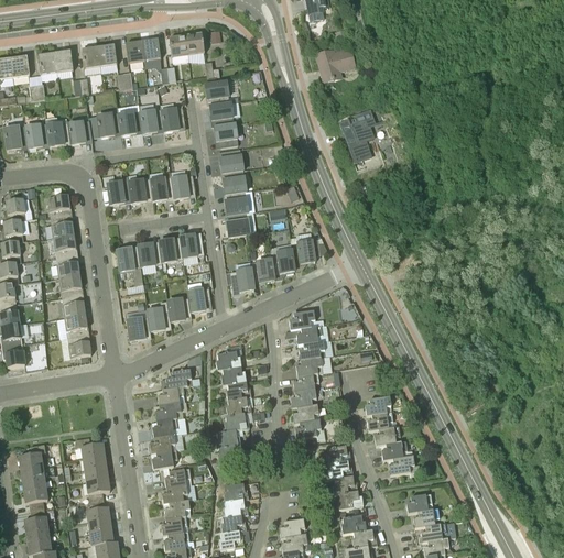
[(305,0),(308,12),(323,10),(323,6),(329,4),(328,0),(305,0)]
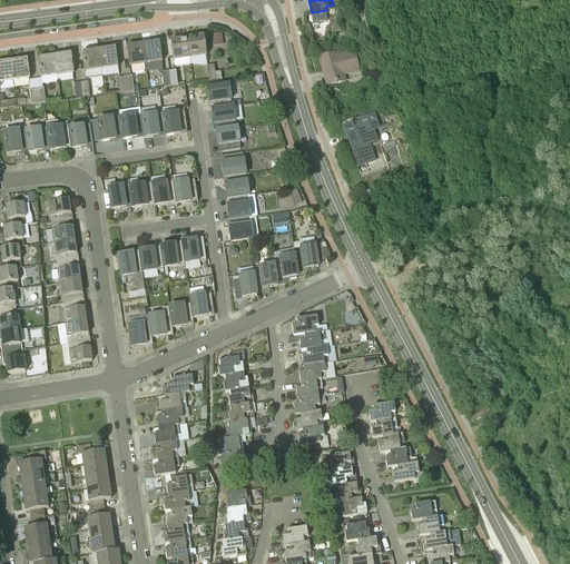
[(155,27),(143,27),(144,39),(156,38),(155,27)]
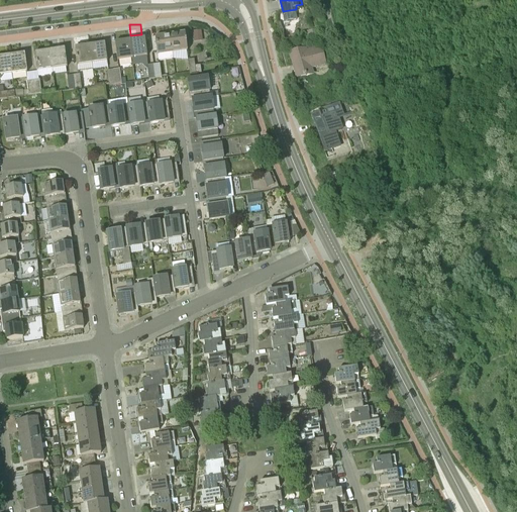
[(315,24),(305,27),(307,33),(317,30),(315,24)]
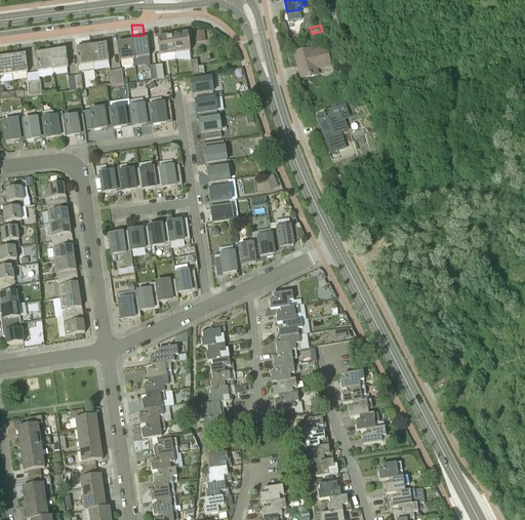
[(196,28),(197,38),(205,37),(204,27),(196,28)]
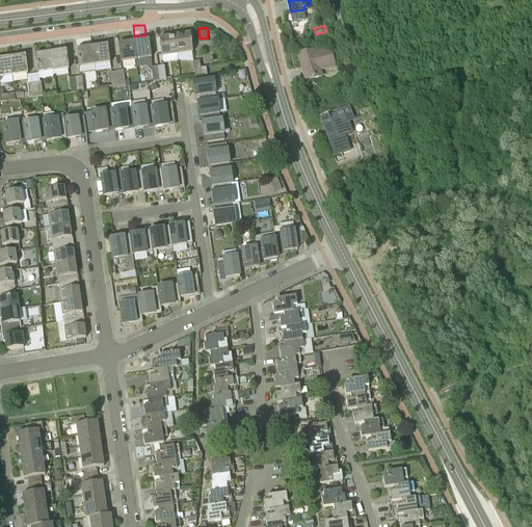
[(175,32),(177,50),(192,48),(190,30),(175,32)]
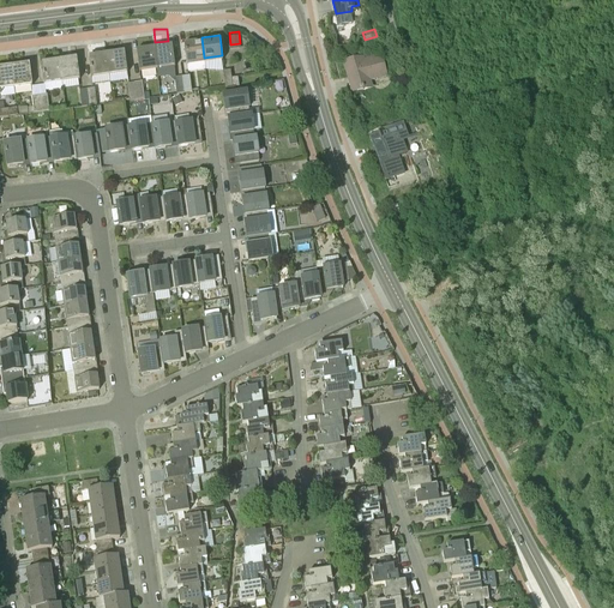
[(186,60),(204,58),(202,37),(184,38),(186,60)]
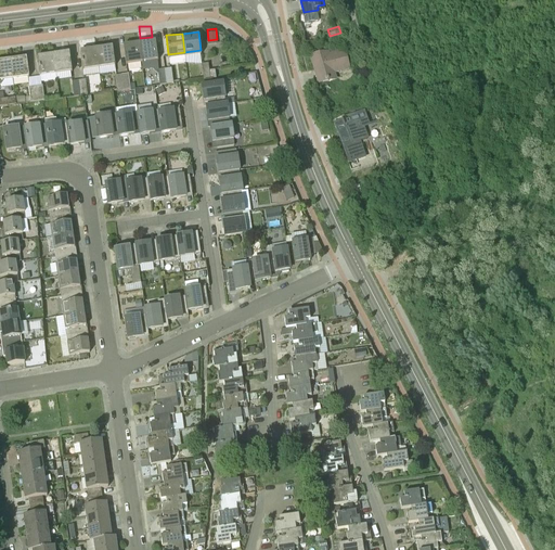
[(141,58),(157,55),(155,37),(139,39),(141,58)]
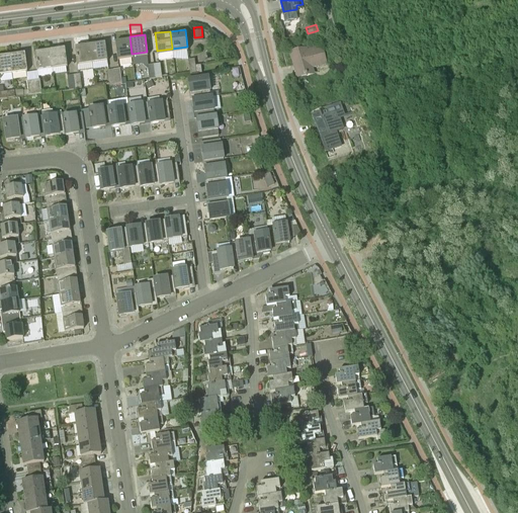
[(117,56),(132,54),(130,36),(114,38),(117,56)]
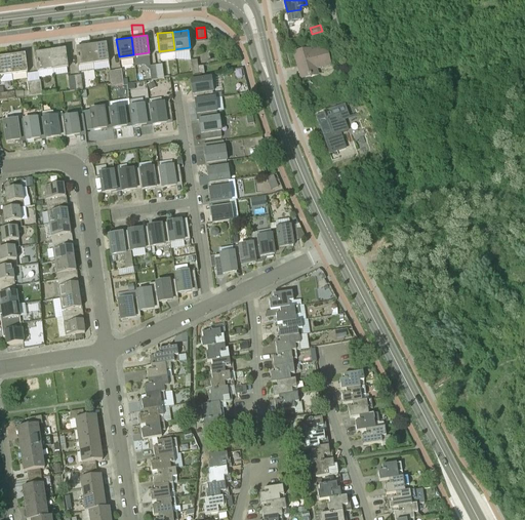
[(93,61),(109,58),(106,40),(91,42),(93,61)]
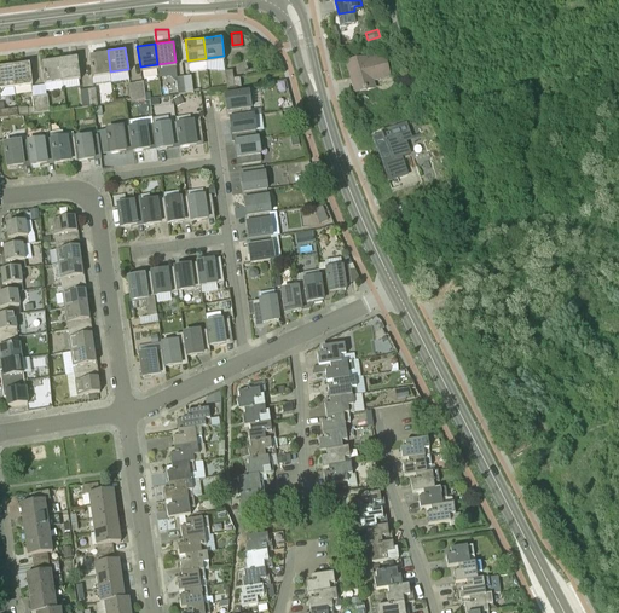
[(354,88),(375,84),(374,76),(391,71),(385,48),(368,53),(366,52),(346,58),(354,88)]
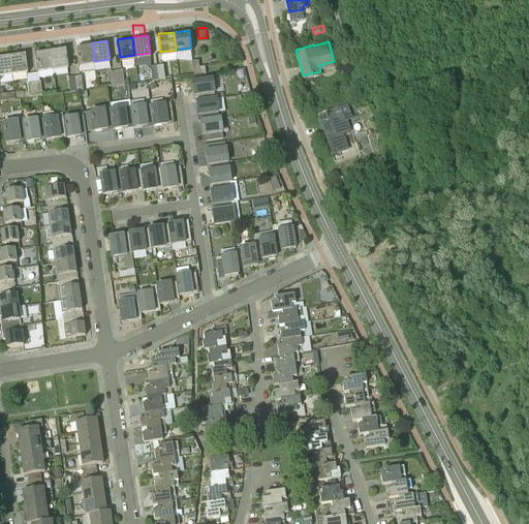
[(79,63),(94,61),(92,42),(76,44),(79,63)]
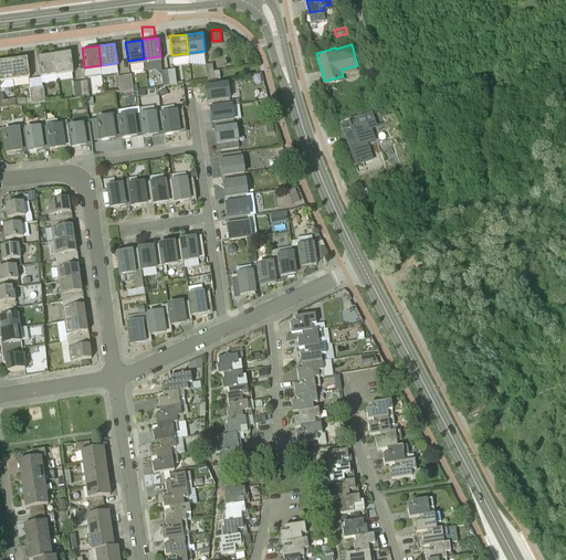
[(56,71),(73,69),(71,49),(54,51),(56,71)]
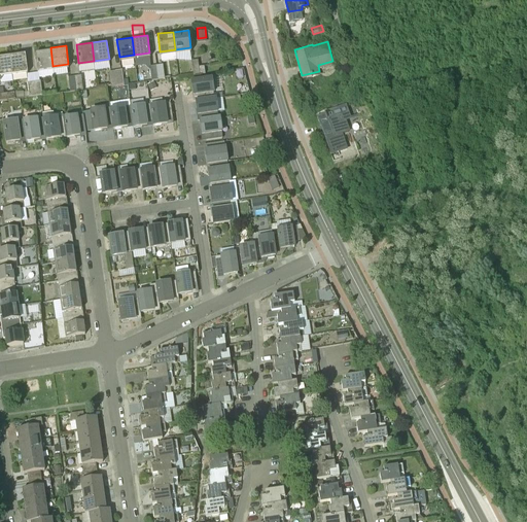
[(37,68),(53,66),(50,47),(35,49),(37,68)]
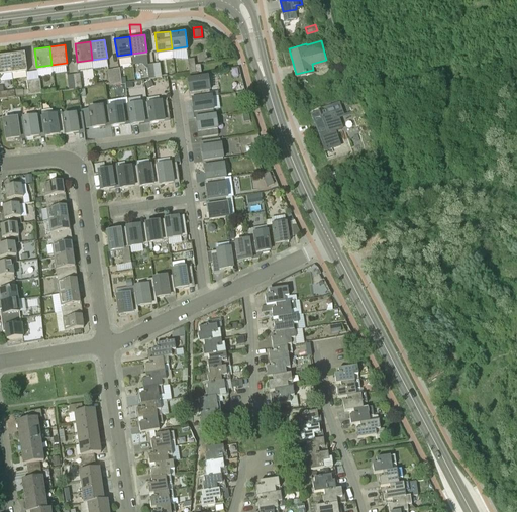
[(9,53),(11,71),(26,69),(24,50),(9,53)]
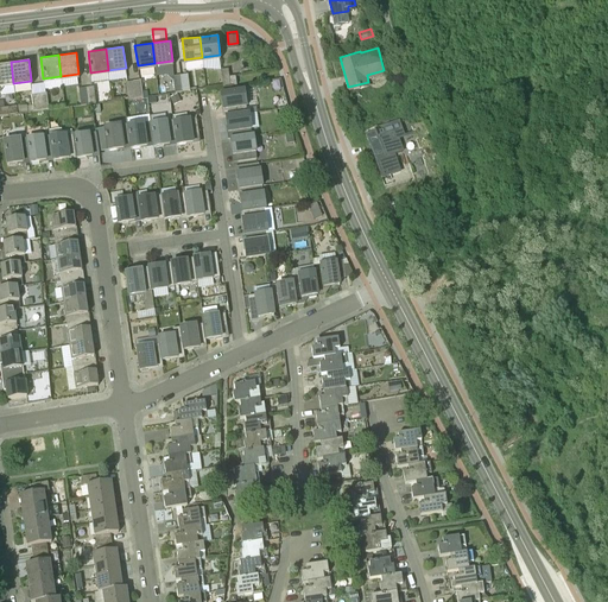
[(0,84),(13,83),(11,62),(0,62),(0,84)]
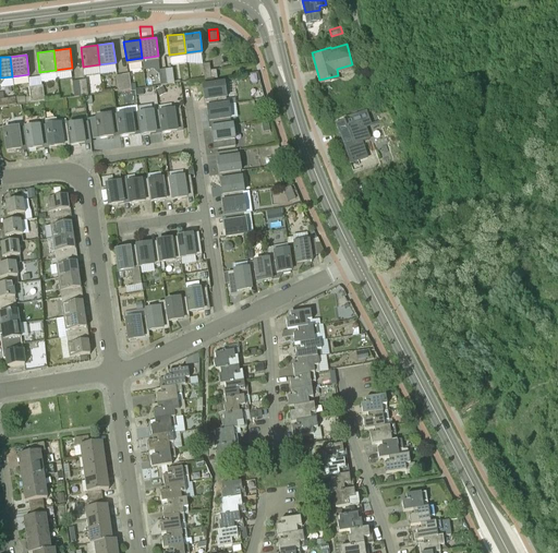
[(211,74),(210,67),(209,59),(202,60),(204,75),(211,74)]
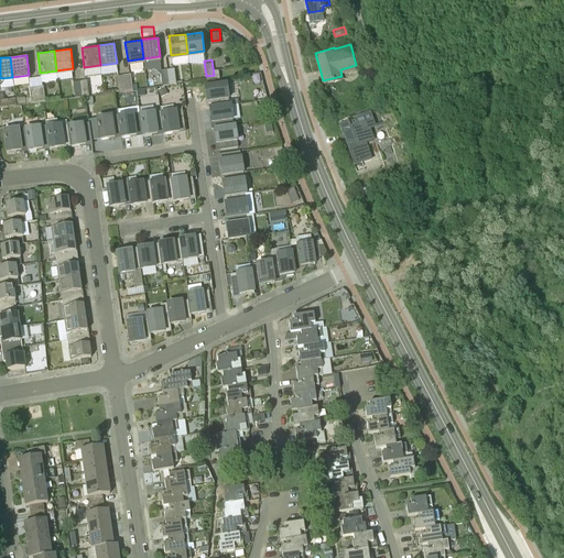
[(162,81),(169,80),(166,65),(160,66),(162,81)]
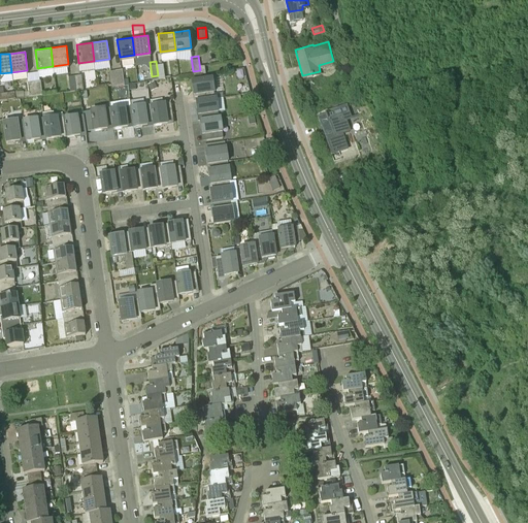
[(156,61),(158,75),(165,75),(163,61),(156,61)]
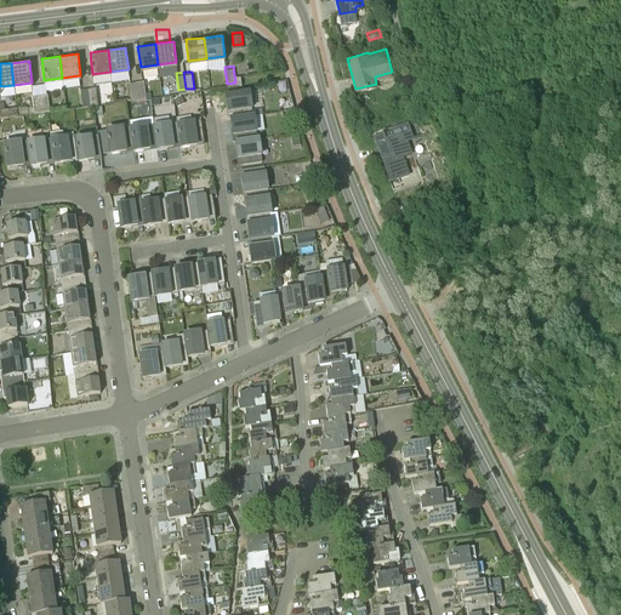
[(87,85),(90,102),(97,101),(95,84),(87,85)]
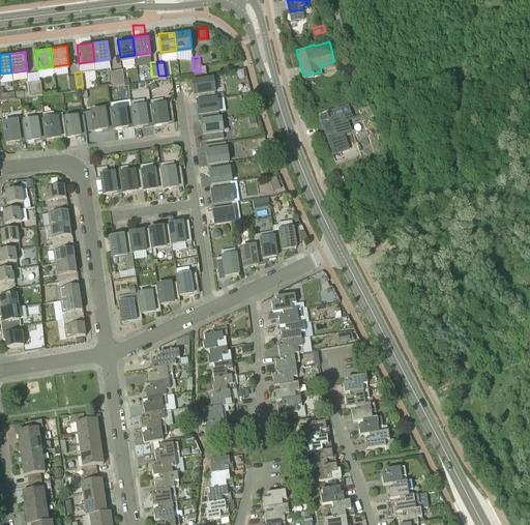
[(70,88),(77,87),(75,73),(68,74),(70,88)]
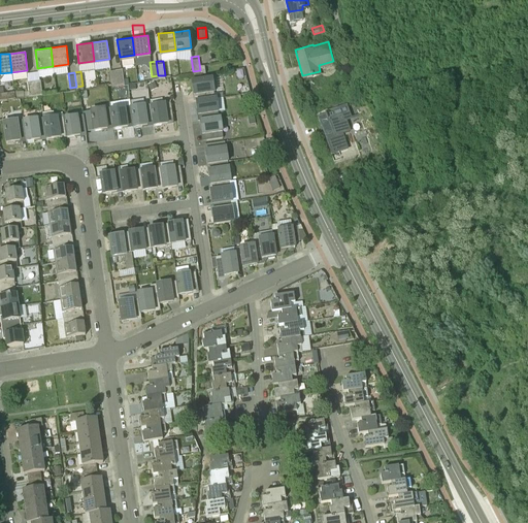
[(215,89),(213,85),(212,85),(211,75),(192,77),(194,92),(197,91),(198,97),(215,95),(215,93),(213,90),(215,89)]
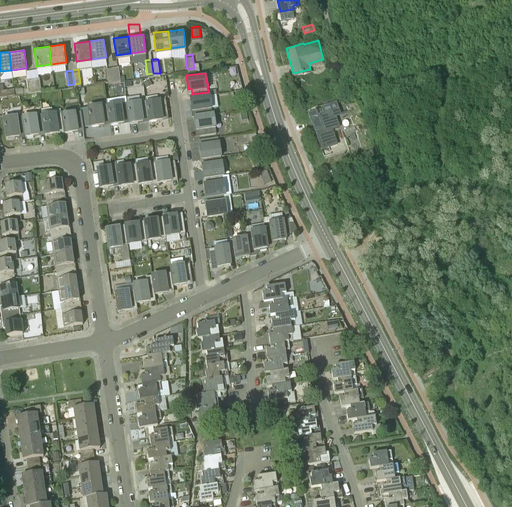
[(149,75),(143,78),(146,84),(152,82),(149,75)]
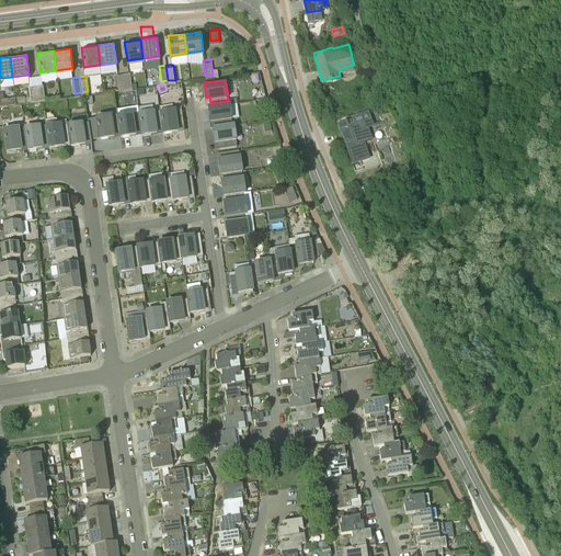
[(210,118),(214,117),(215,124),(232,122),(232,121),(231,115),(232,115),(230,99),(228,99),(228,101),(210,103),(208,103),(210,118)]
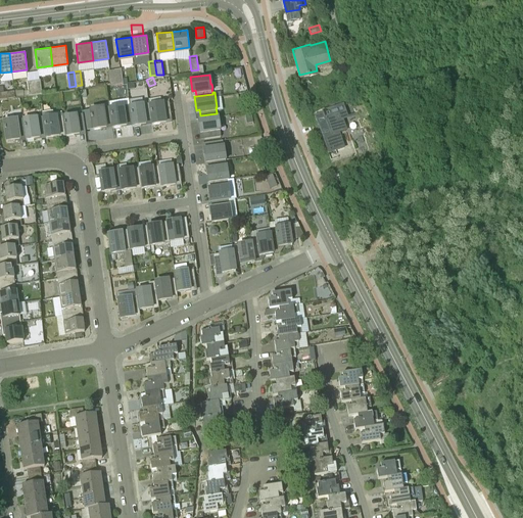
[(149,100),(151,116),(152,121),(165,120),(164,115),(171,114),(169,98),(163,99),(163,98),(149,100)]
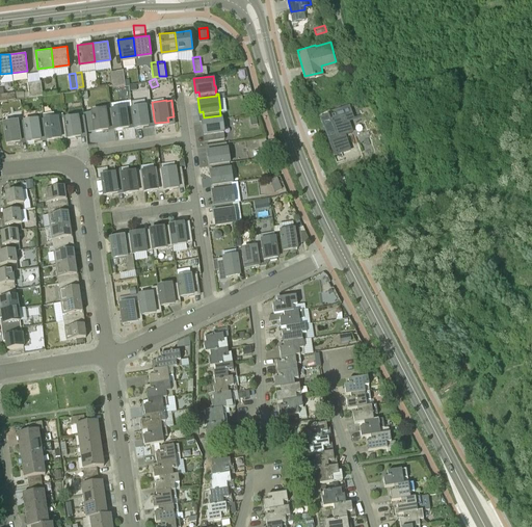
[(334,152),(334,151),(349,146),(345,131),(353,128),(349,116),(353,114),(349,101),(327,108),(327,110),(320,113),(322,121),(318,123),(321,132),(325,130),(326,131),(328,130),(329,134),(328,135),(333,149),(334,152)]
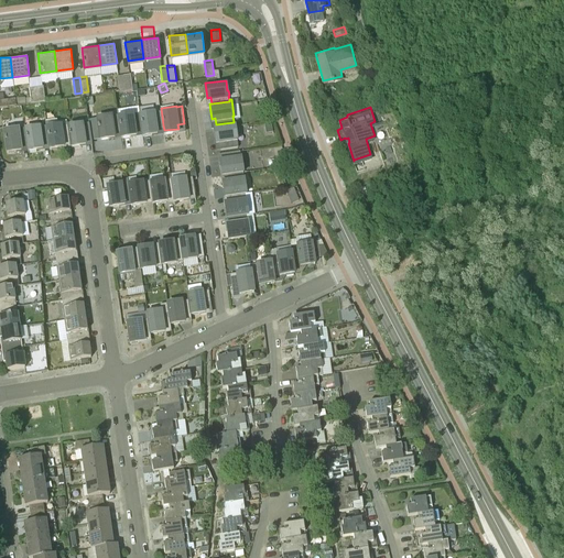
[(139,110),(142,127),(142,132),(156,130),(156,127),(163,126),(161,108),(155,109),(155,108),(139,110)]
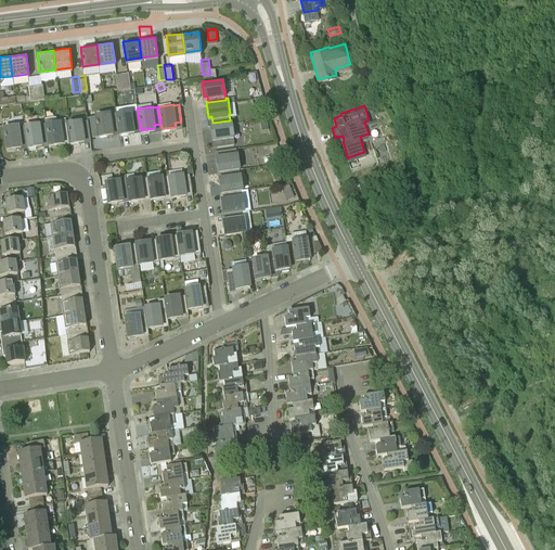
[(116,110),(118,127),(119,132),(133,130),(133,126),(140,125),(137,109),(131,109),(131,107),(116,110)]
